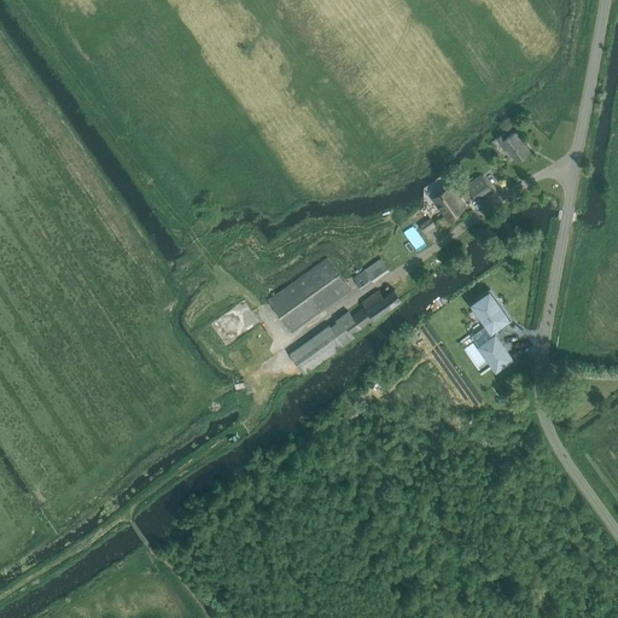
[(530,151),(524,143),(526,141),(518,129),(507,136),(505,133),(496,139),(505,150),(507,147),(516,161),(530,151)]
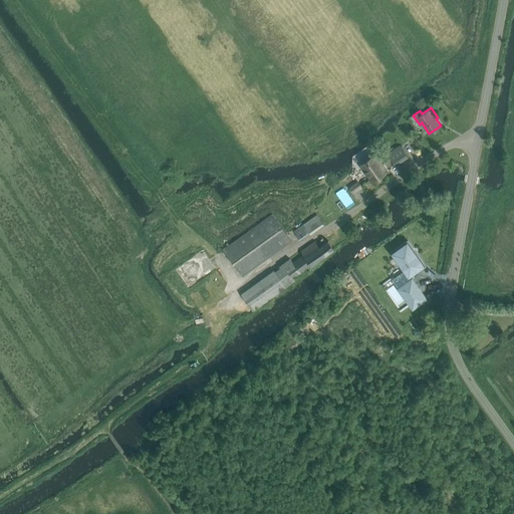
[(400,146),(388,154),(396,165),(407,157),(400,146)]
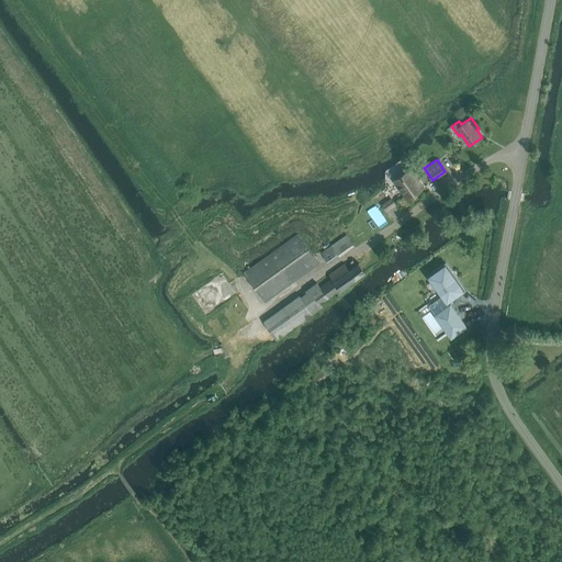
[(422,188),(409,169),(394,180),(407,198),(422,188)]
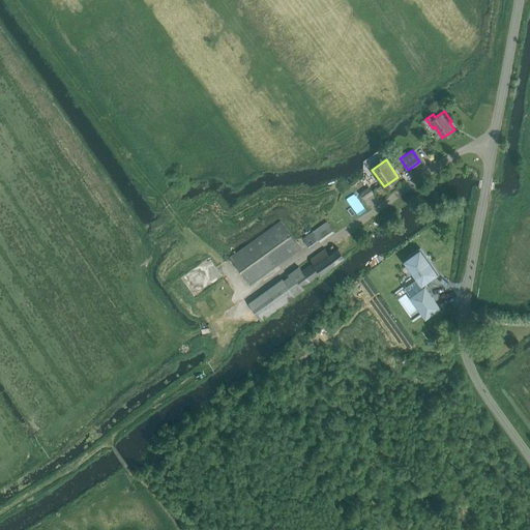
[(374,193),(369,186),(359,194),(364,200),(374,193)]
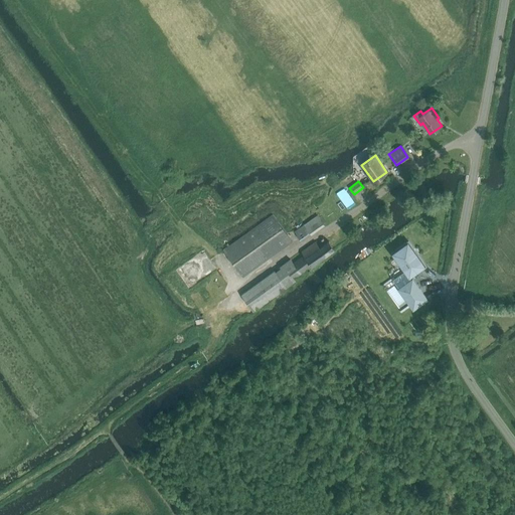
[(272,214),(222,249),(240,276),(291,240),(272,214)]
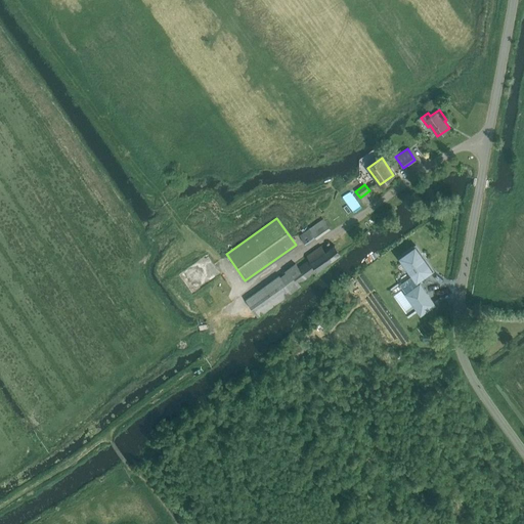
[(322,219),(299,235),(305,246),(330,229),(322,219)]
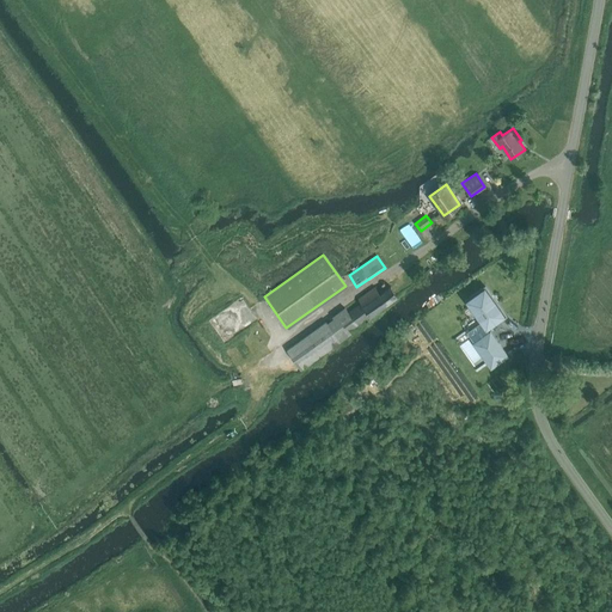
[(301,369),(308,363),(352,334),(349,330),(378,310),(398,295),(391,286),(378,294),(373,288),(357,299),(360,304),(347,313),(343,308),(332,317),(335,322),(329,326),(325,322),(286,349),(297,363),(301,369)]
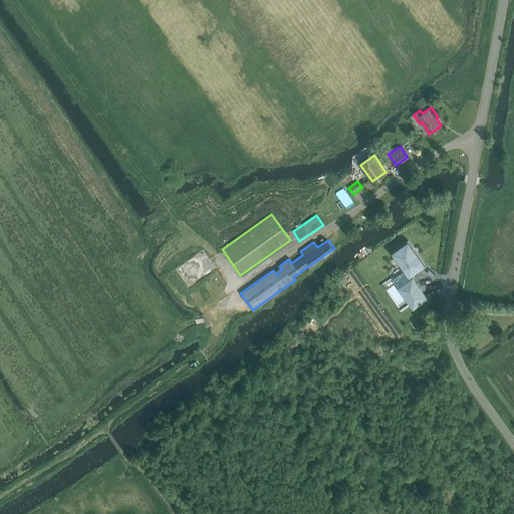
[(408,240),(391,252),(404,270),(392,279),(413,308),(426,299),(412,279),(411,280),(409,276),(425,265),(408,240)]
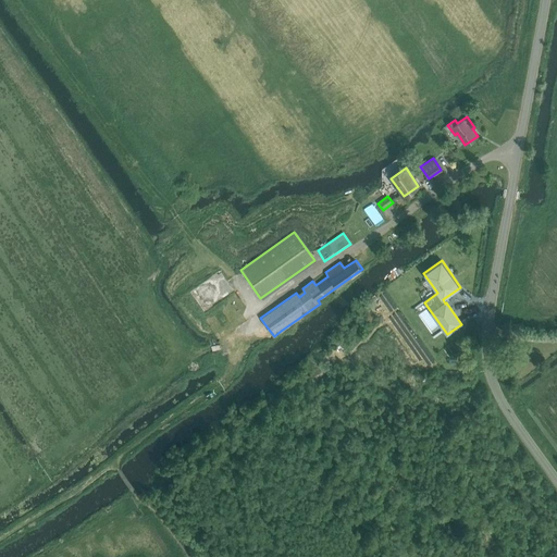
[(193,291),(206,310),(235,291),(222,271),(193,291)]
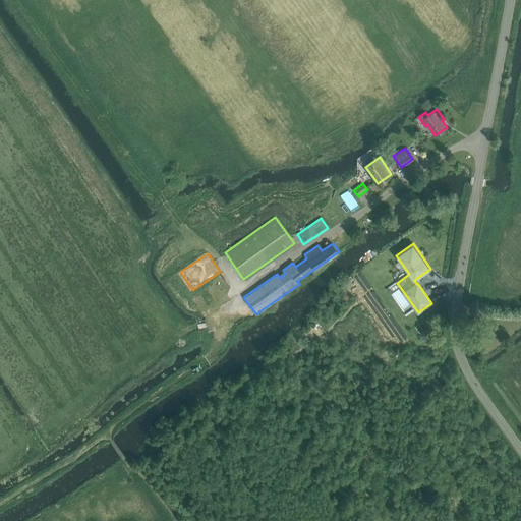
All buildings are outlined.
